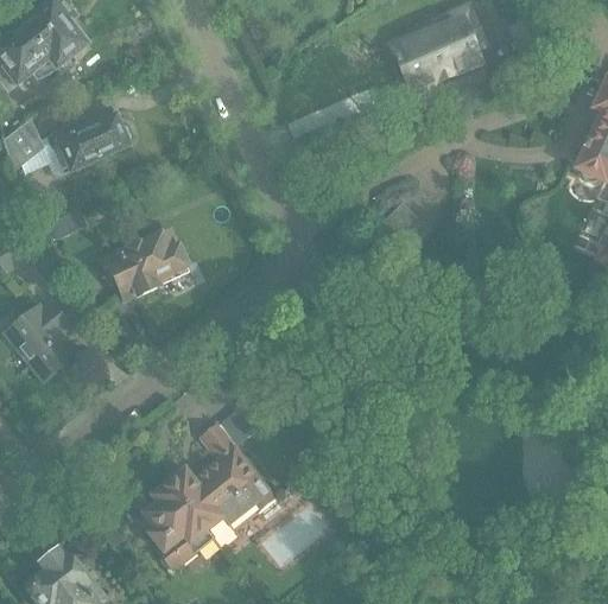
[(51,0),(23,23),(57,68),(87,44),(69,23),(75,19),(65,7),(68,6),(63,0),(51,0)]
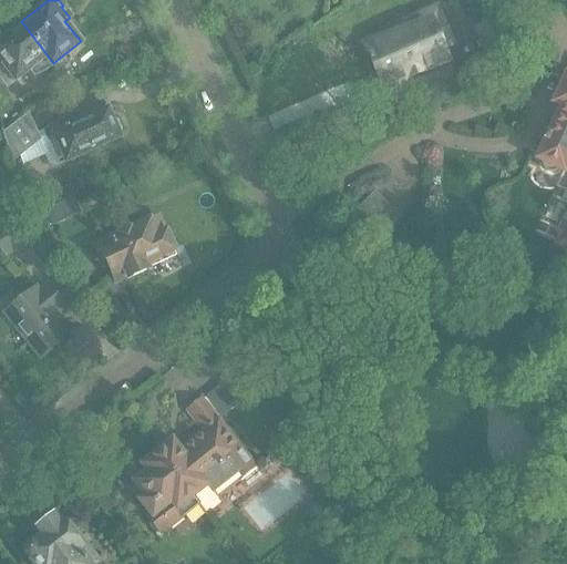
[(443,43),(451,39),(440,13),(422,20),(420,17),(373,38),(372,36),(366,38),(367,40),(363,41),(364,44),(363,45),(366,51),(368,51),(369,53),(369,54),(371,59),(383,85),(410,74),(409,72),(420,68),(421,70),(449,57),(443,43)]
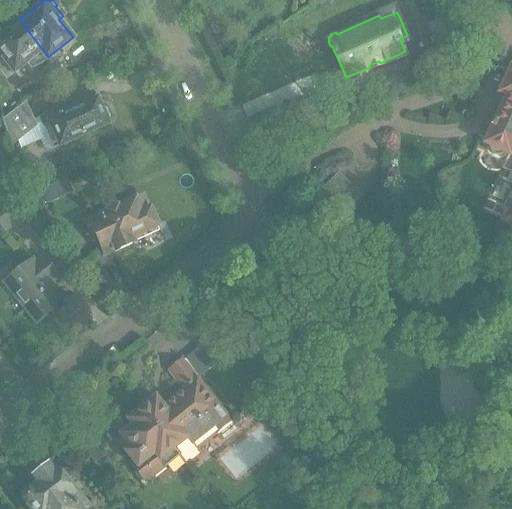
[(443,53),(465,43),(452,14),(430,23),(443,53)]
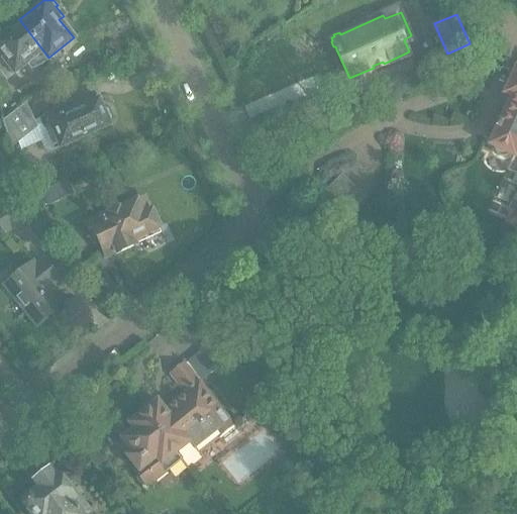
[(41,64),(48,58),(19,19),(0,34),(0,60),(11,74),(27,62),(32,68),(41,64)]
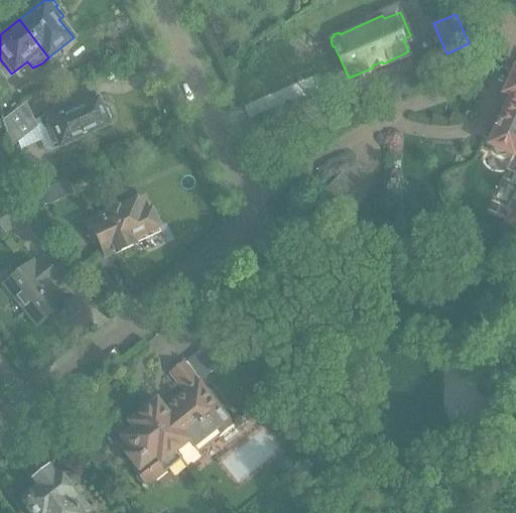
[(60,72),(58,69),(52,60),(44,68),(56,82),(62,80),(57,74),(60,72)]
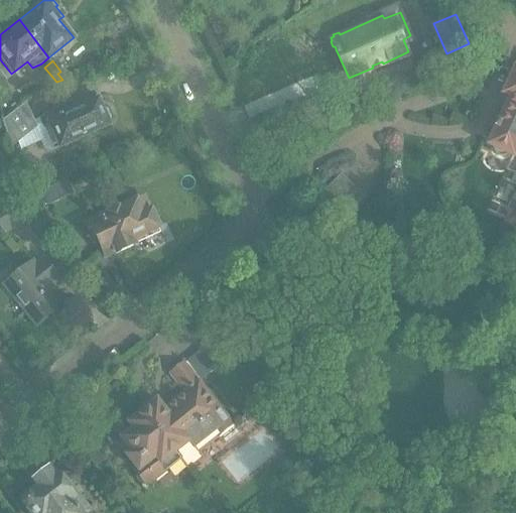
[(57,74),(62,80),(71,76),(61,66),(58,69),(60,72),(57,74)]
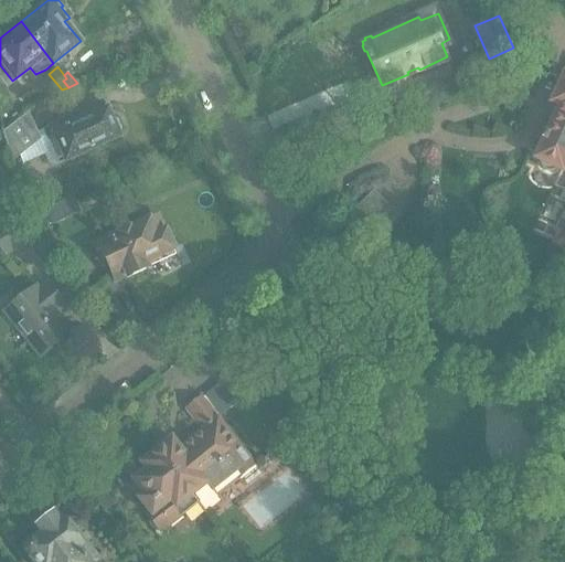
[(564,75),(564,76),(553,101),(561,104),(537,154),(540,156),(540,159),(541,163),(542,167),(545,169),(551,170),(557,169),(561,167),(562,165),(564,167),(564,75)]
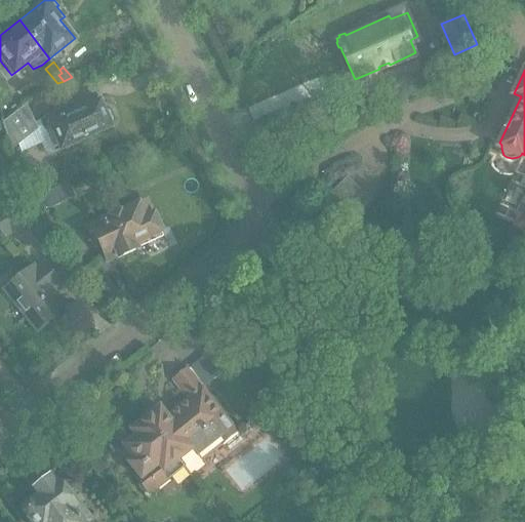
[(49,113),(40,119),(54,151),(111,125),(95,91),(49,113)]
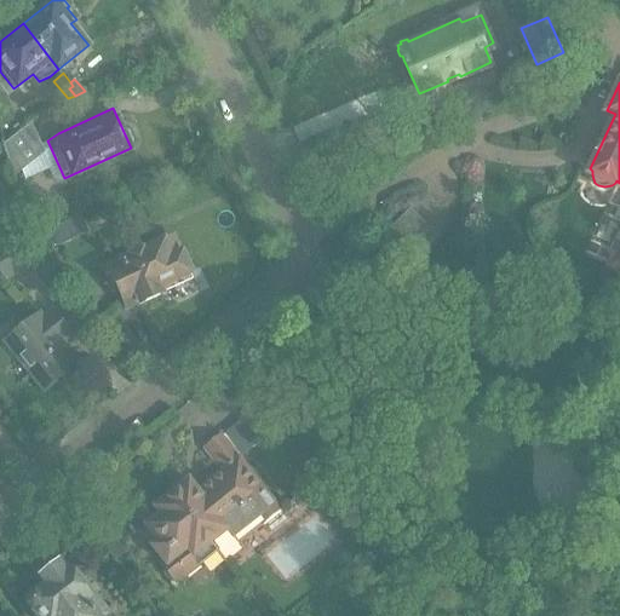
[(4,142),(15,174),(45,151),(32,121),(4,142)]
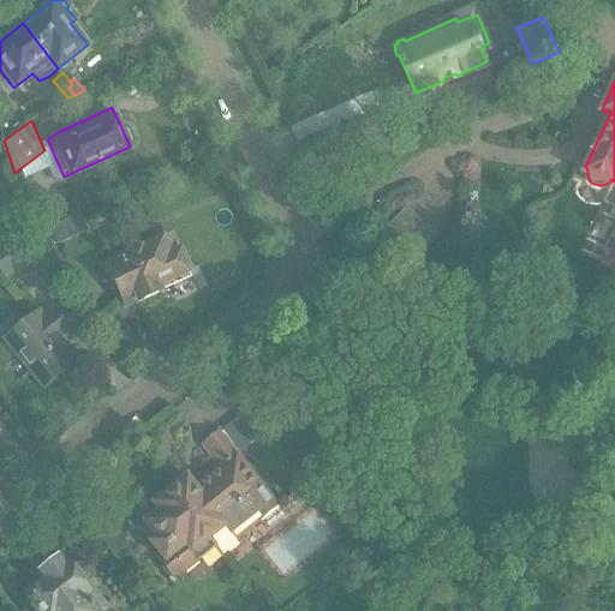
[(0,243),(0,268),(6,275),(36,251),(18,228),(0,243)]
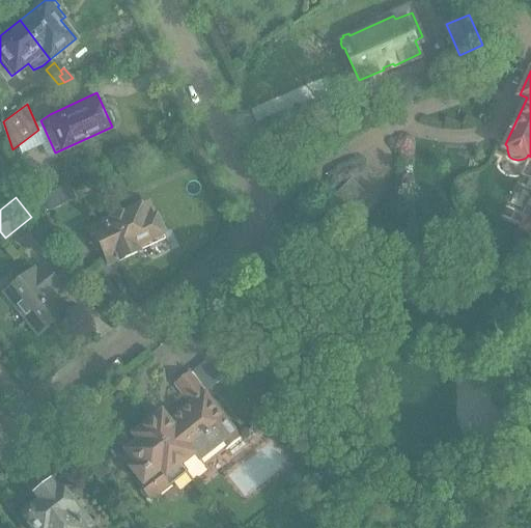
[(530,197),(528,205),(530,206),(521,227),(527,229),(527,233),(530,235),(530,197)]
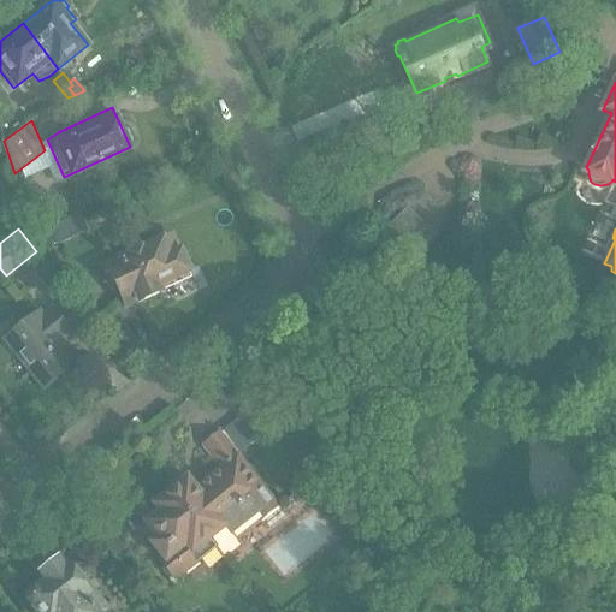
[(172,235),(101,265),(110,281),(114,279),(125,303),(140,297),(142,301),(163,291),(159,283),(190,269),(182,249),(178,250),(172,235)]
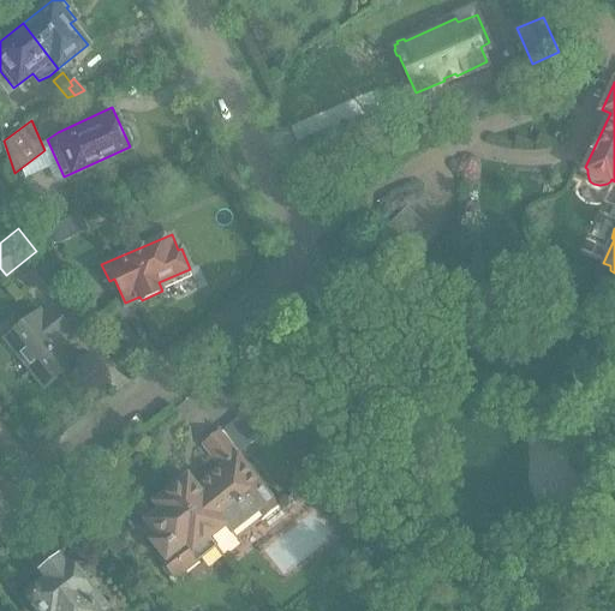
[(7,336),(45,383),(77,358),(60,337),(70,330),(52,307),(42,316),(39,311),(7,336)]
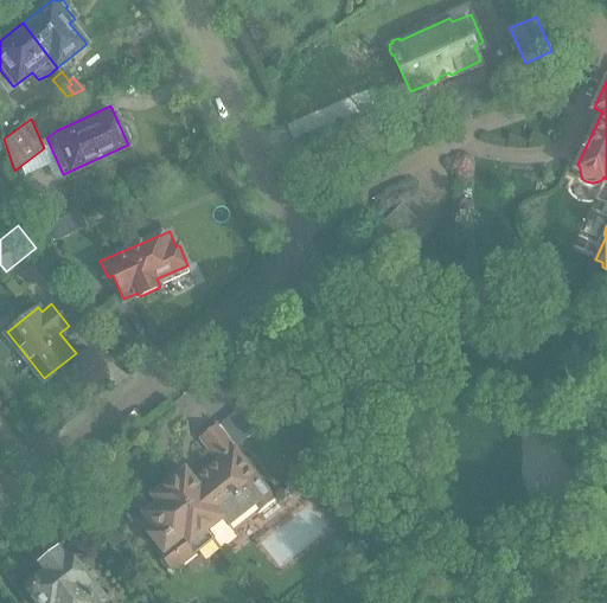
[(294,406),(285,396),(273,405),(281,417),(294,406)]
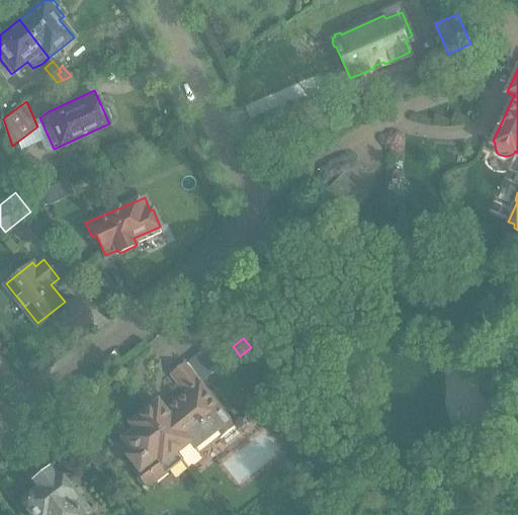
[(143,411),(180,458),(195,446),(199,451),(234,424),(184,361),(169,372),(185,392),(165,408),(158,399),(143,411)]
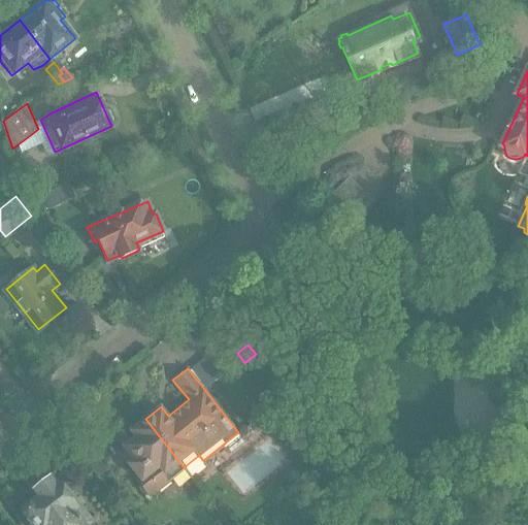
[(149,495),(184,467),(145,419),(131,430),(128,426),(116,435),(125,447),(119,451),(138,476),(134,479),(149,495)]
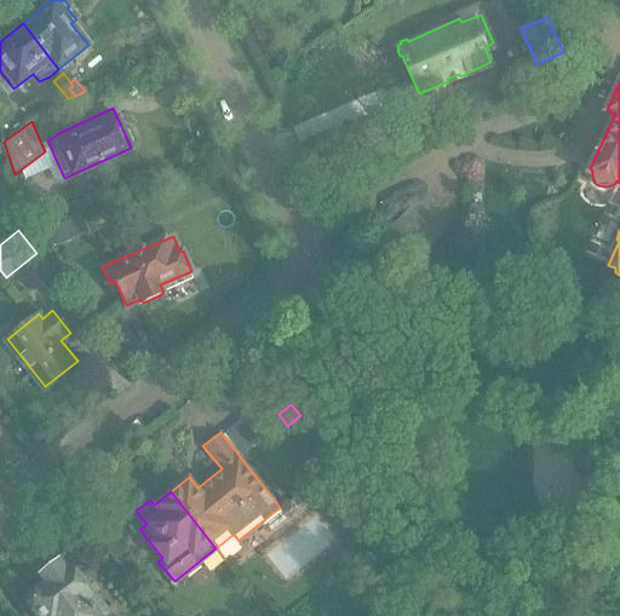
[(93,530),(116,559),(130,547),(108,519),(93,530)]
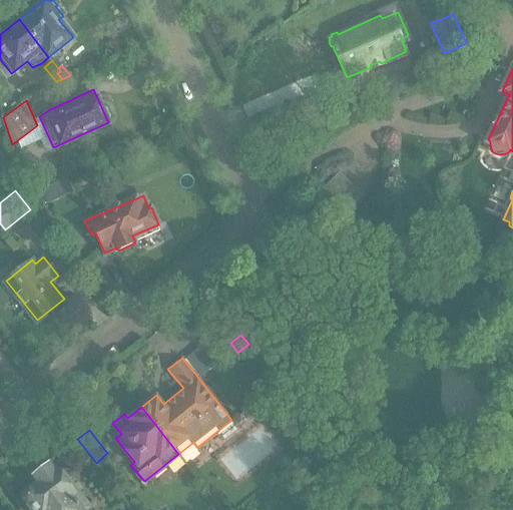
[(24,491),(22,495),(22,500),(27,502),(32,509),(94,509),(61,467),(57,470),(56,469),(54,471),(49,465),(34,477),(38,482),(29,490),(28,490),(24,491)]
